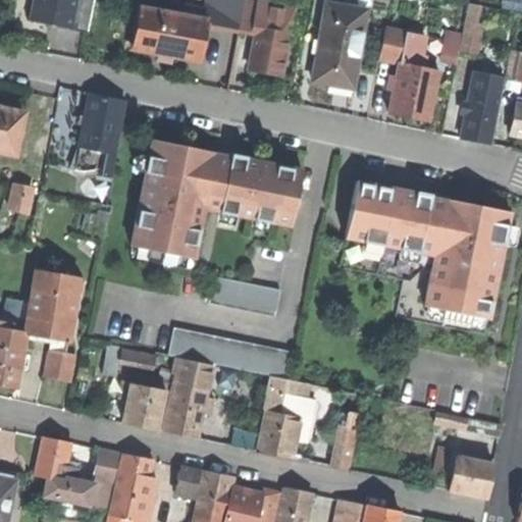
[(54,25),(89,33),(95,0),(35,0),(31,18),(29,18),(29,20),(54,25)]
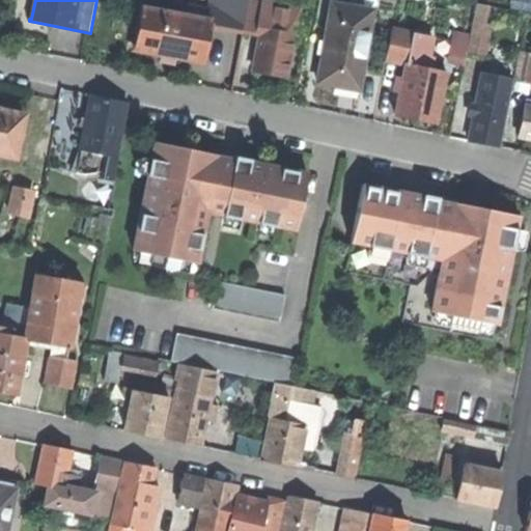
[(214,0),(213,8),(246,15),(249,1),(248,0),(214,0)]
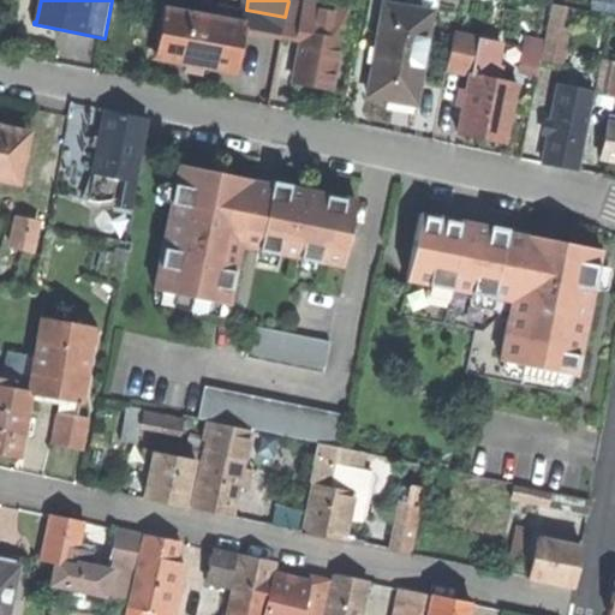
[(314,87),(330,90),(342,30),(347,0),(304,0),(304,5),(288,1),(285,17),(281,35),(302,39),(293,83),(314,87)]
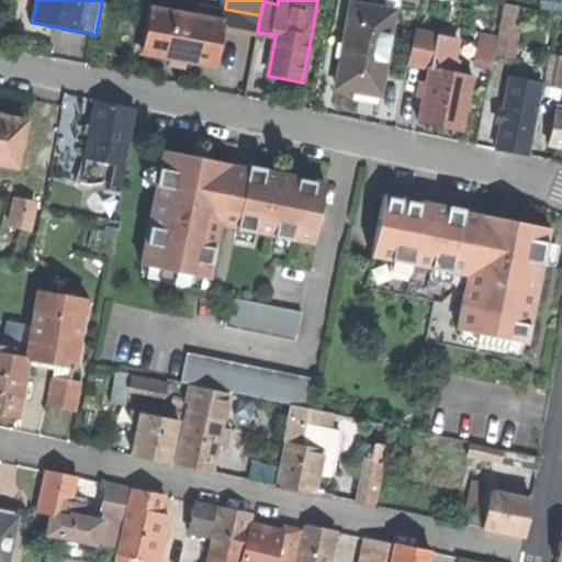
[(357,90),(381,94),(394,10),(351,3),(337,87),(357,90)]
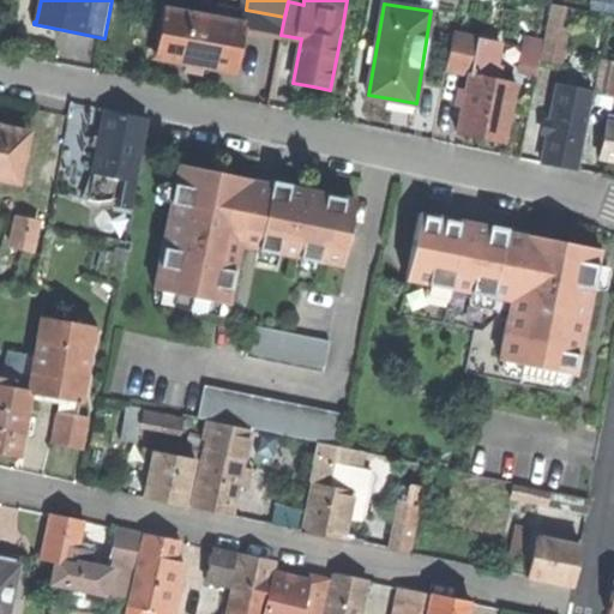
[(234,72),(242,28),(244,23),(164,8),(155,58),(211,67),(234,72)]
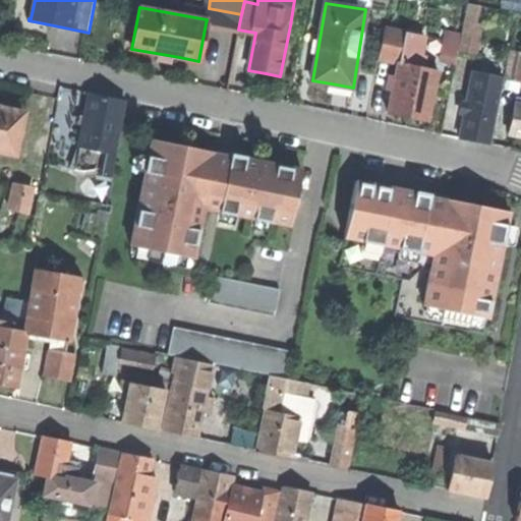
[(207,19),(206,23),(238,30),(241,14),(209,8),(207,19)]
